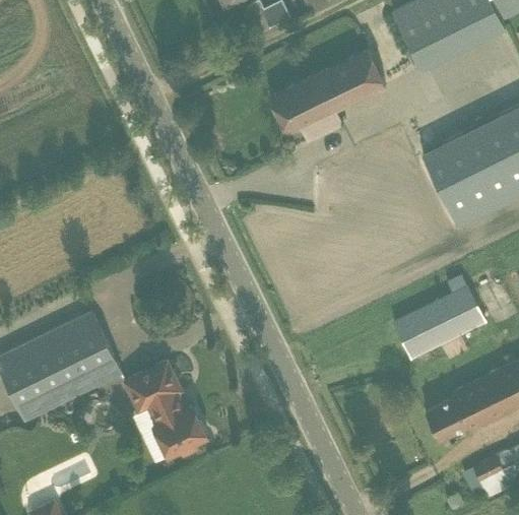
[(218,0),(223,8),(239,0),(218,0)]
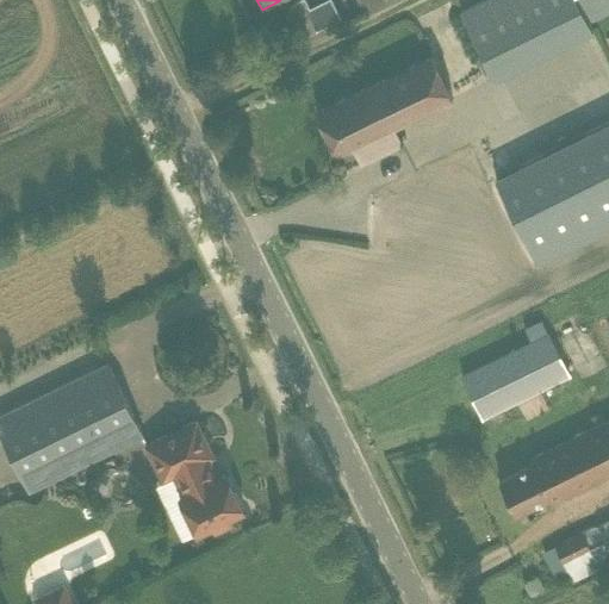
[(328,0),(325,0),(308,10),(303,0),(297,0),(285,7),(302,41),(340,20),(328,0)]
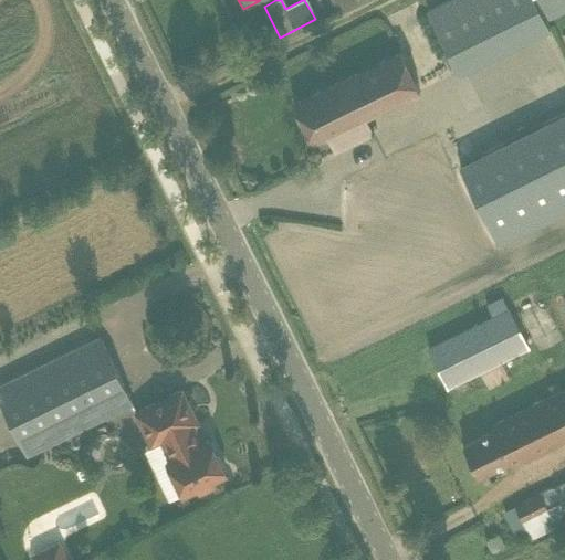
[(330,0),(336,12),(357,2),(356,0),(330,0)]
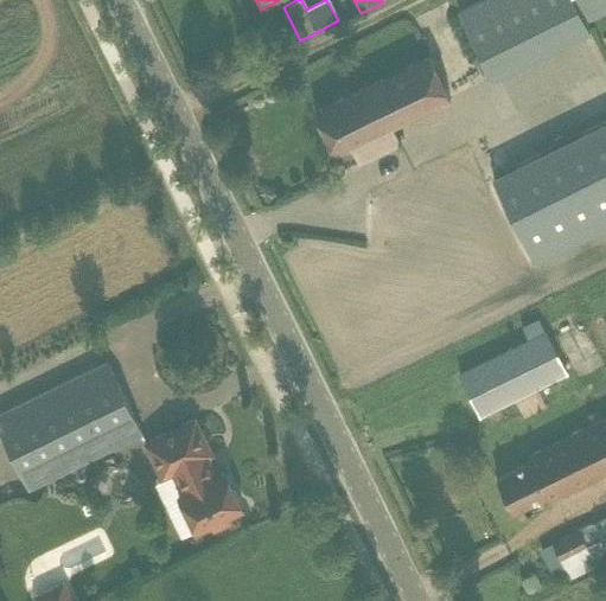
[(605,0),(571,0),(584,26),(605,14),(605,0)]
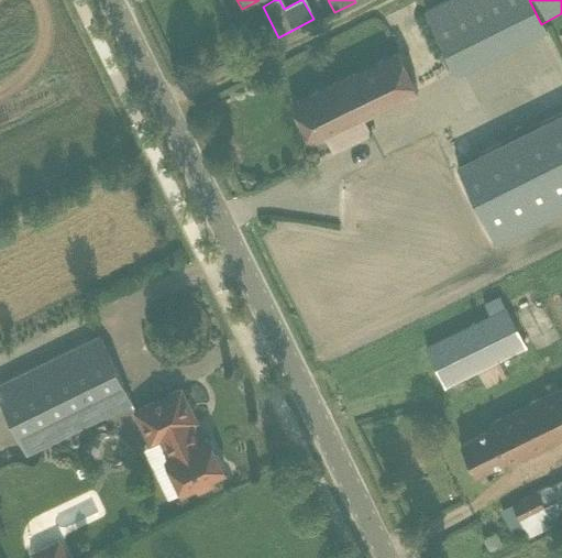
[(363,120),(417,94),(397,55),(291,107),(310,146),(335,134),(343,151),(371,138),(363,120)]
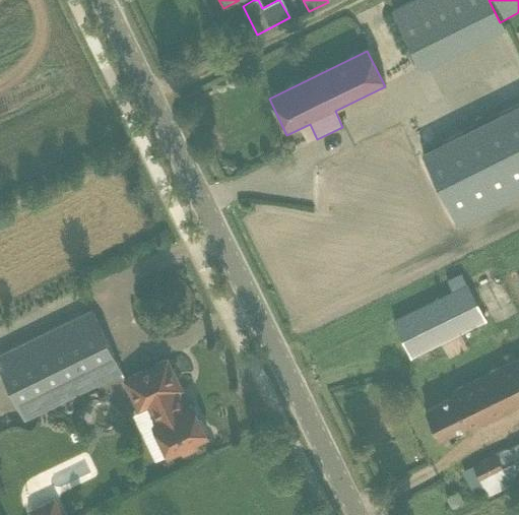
[(518,107),(422,155),(458,229),(518,197),(518,107)]
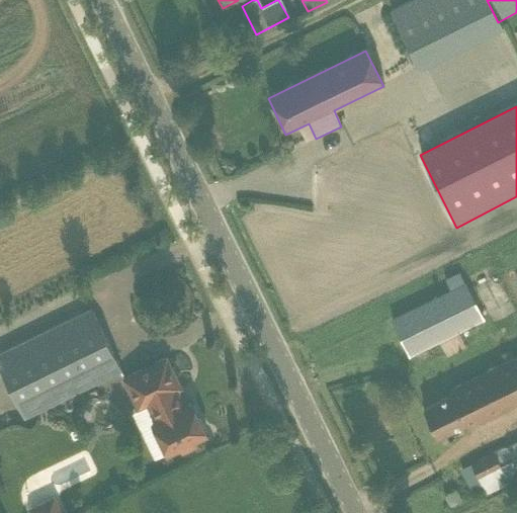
[(443,283),(449,294),(392,323),(410,358),(438,344),(446,360),(464,351),(457,336),(483,323),(458,275),(443,283)]
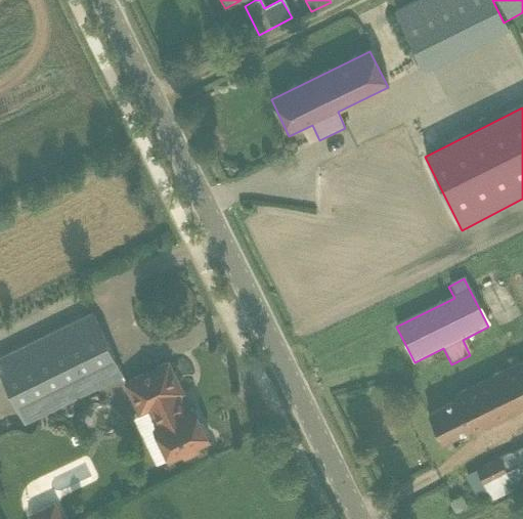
[(0,379),(24,426),(123,378),(92,315),(0,360),(0,379)]
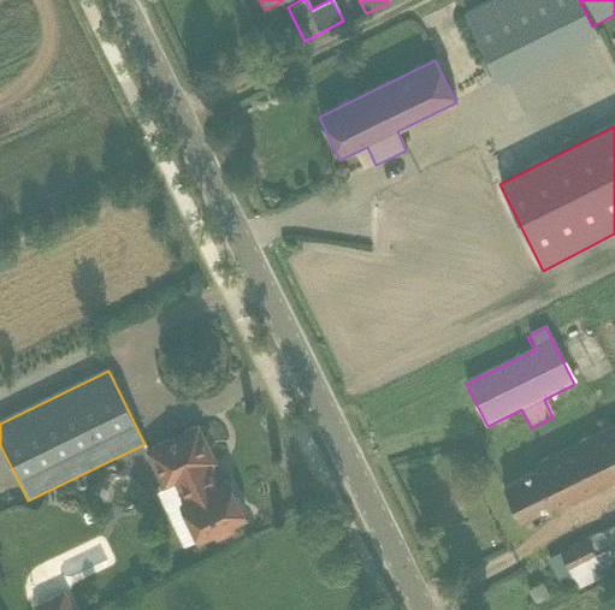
[(611,486),(614,485),(614,427),(533,467),(536,473),(503,490),(520,523),(553,507),(556,513),(597,492),(596,490),(610,483),(611,486)]
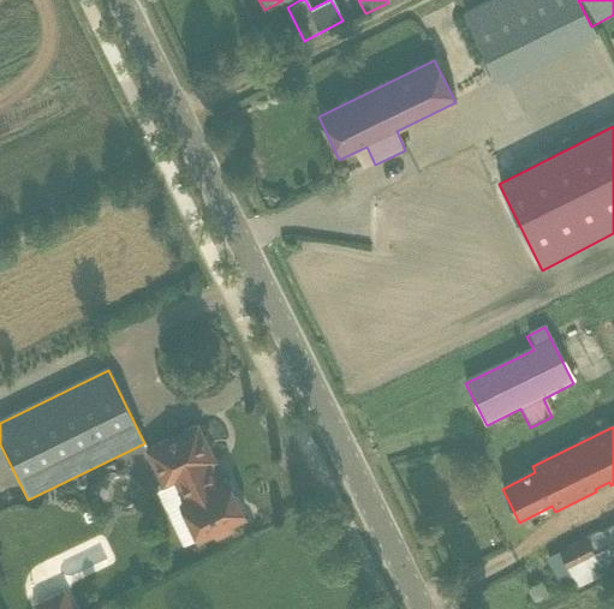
[(210,466),(214,464),(196,428),(144,454),(161,490),(173,485),(182,505),(178,506),(197,544),(212,537),(214,541),(233,532),(230,526),(245,519),(227,482),(220,485),(210,466)]
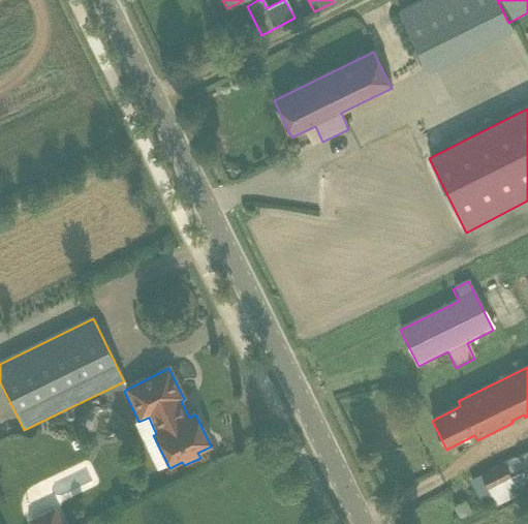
[(491,497),(494,505),(527,488),(527,486),(516,460),(471,482),(482,501),(491,497)]
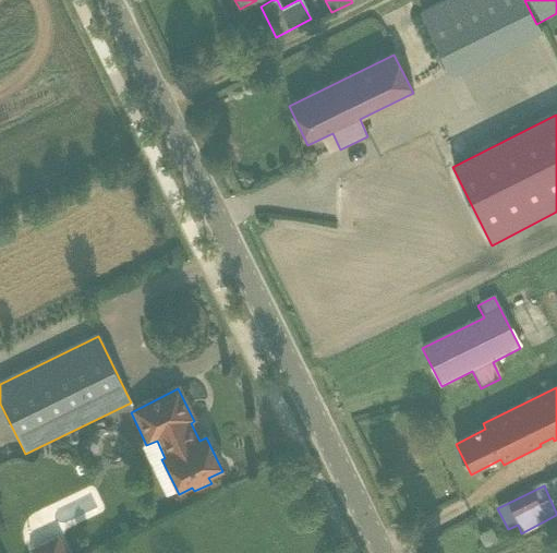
[(63,552),(57,539),(32,552),(63,552)]
